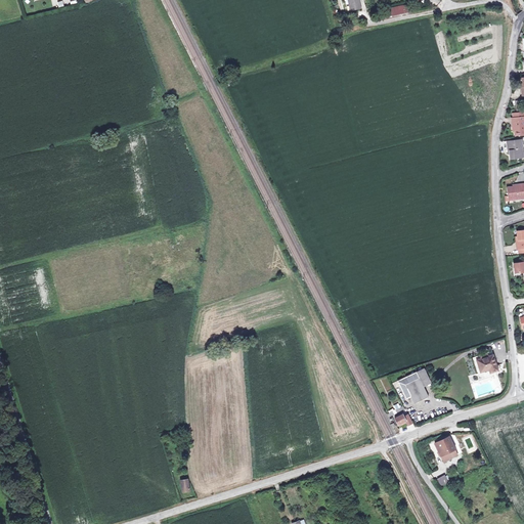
[(349,0),(353,10),(362,7),(359,0),(349,0)]
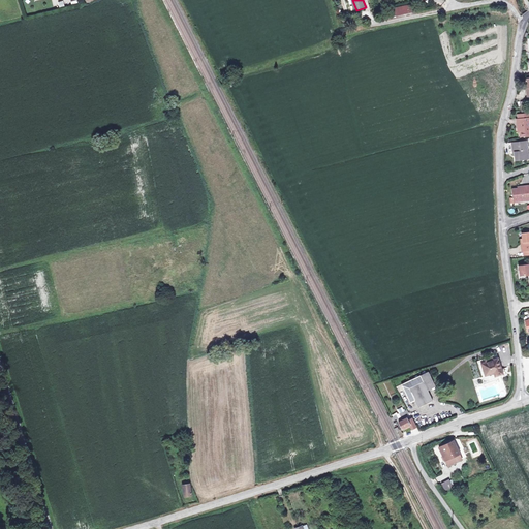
[(392,14),(417,8),(415,1),(390,7),(392,14)]
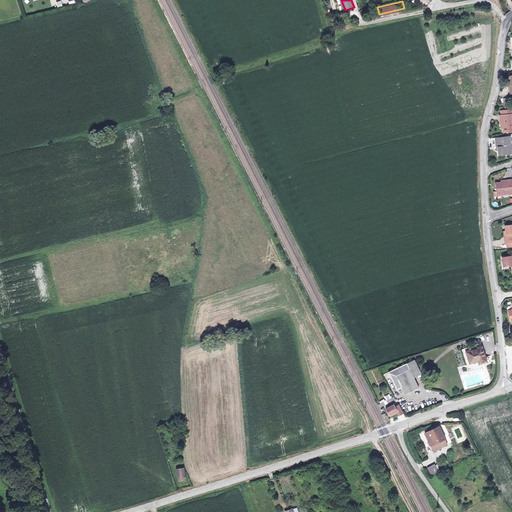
[(501,122),(504,122),(505,125),(503,125),(504,131),(511,130),(511,108),(502,109),(503,113),(500,113),(501,122)]
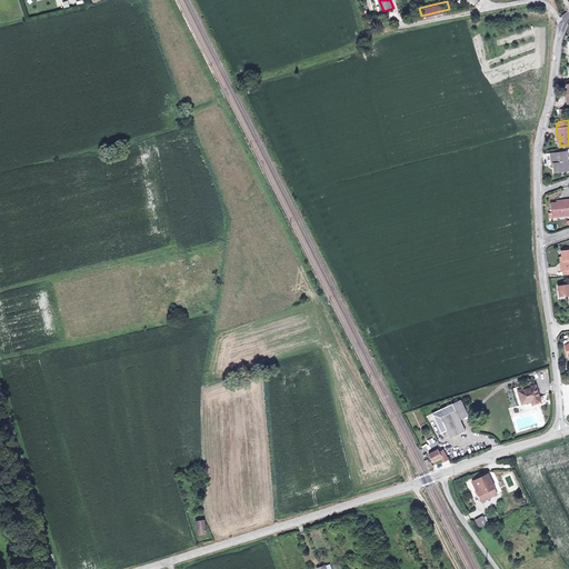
[(556,165),(555,165),(555,171),(568,170),(568,160),(566,160),(565,150),(551,151),(552,161),(556,161),(556,165)]
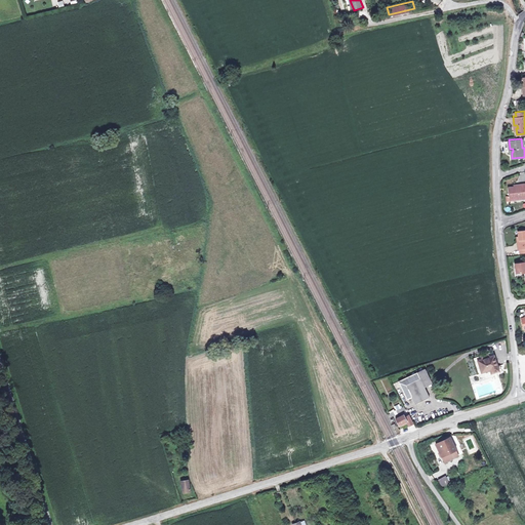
[(510,199),(519,198),(519,196),(524,195),(524,183),(517,184),(517,188),(514,188),(514,186),(509,187),(510,199)]
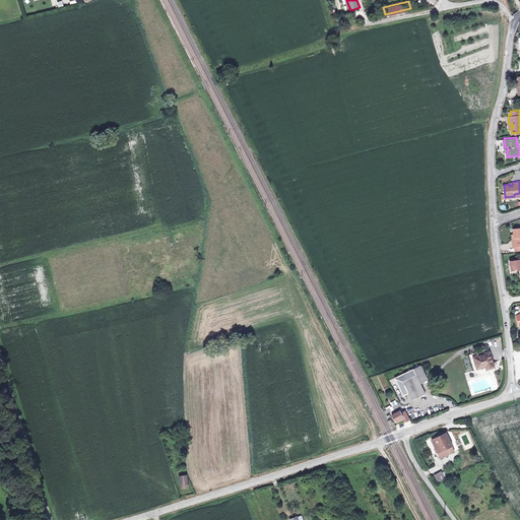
[(511,270),(519,268),(519,263),(519,264),(519,260),(510,261),(511,270)]
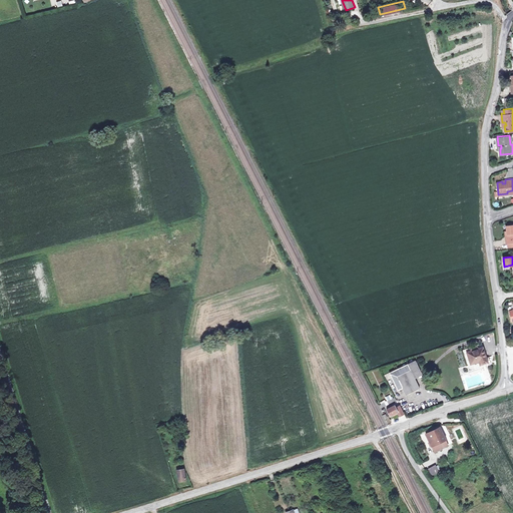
[(487,357),(483,347),(479,349),(472,351),(468,352),(472,363),(480,360),(481,364),(488,362),(487,357)]
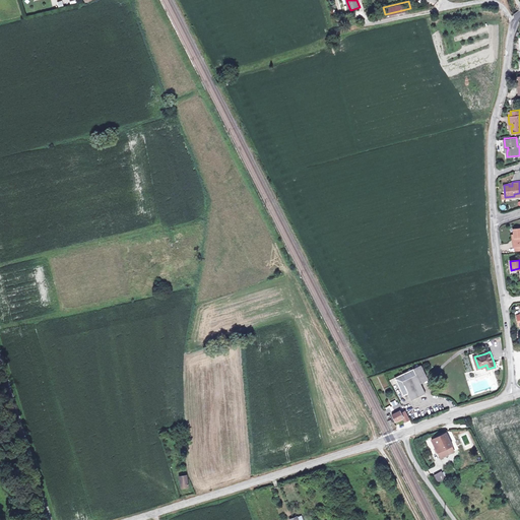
[(486,365),(478,368),(474,369),(476,375),(499,368),(497,361),(494,362),(495,367),(488,369),(486,365)]
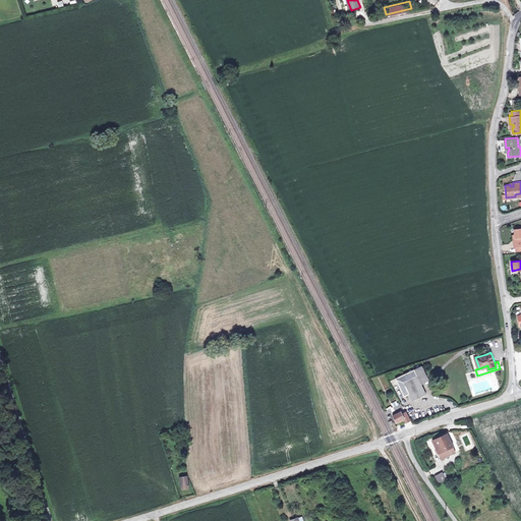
[(423,364),(416,368),(422,383),(429,380),(423,364)]
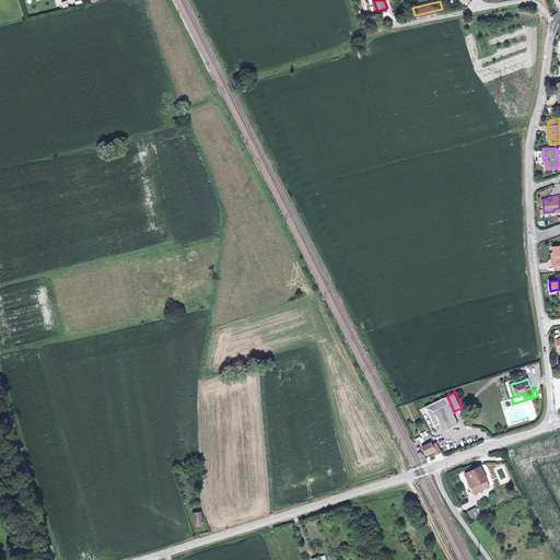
[(447,396),(427,405),(435,424),(441,422),(444,430),(459,422),(454,411),(447,396)]
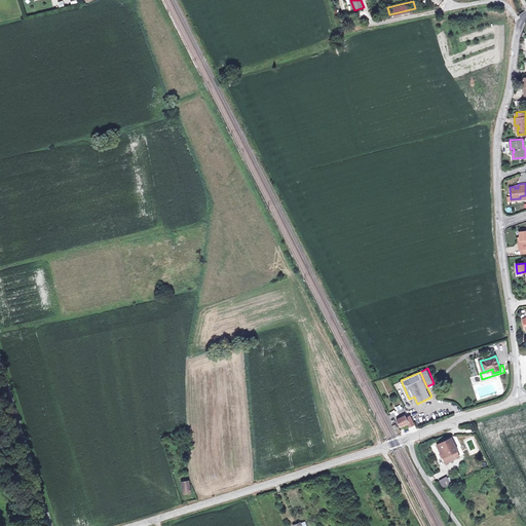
[(407,414),(406,411),(397,415),(400,422),(407,419),(409,423),(413,421),(410,414),(409,415),(408,413),(407,414)]
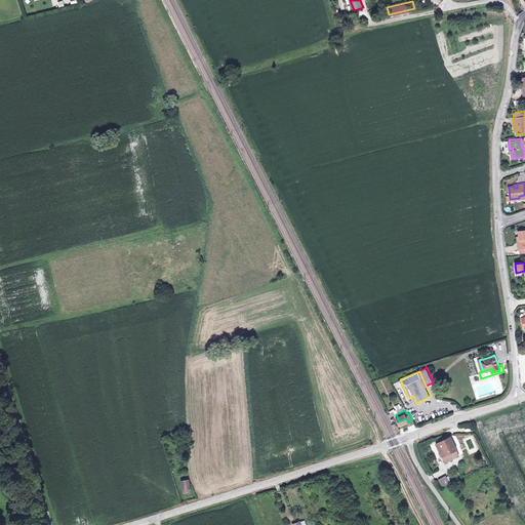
[(458,455),(455,450),(456,449),(450,437),(436,443),(442,456),(444,455),(446,461),(458,455)]
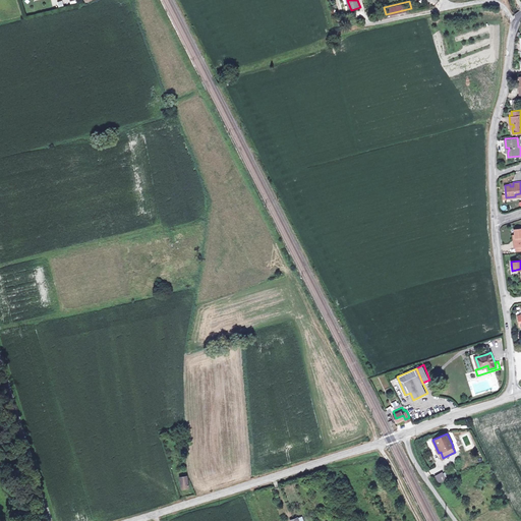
[(445,471),(435,476),(438,483),(448,478),(445,471)]
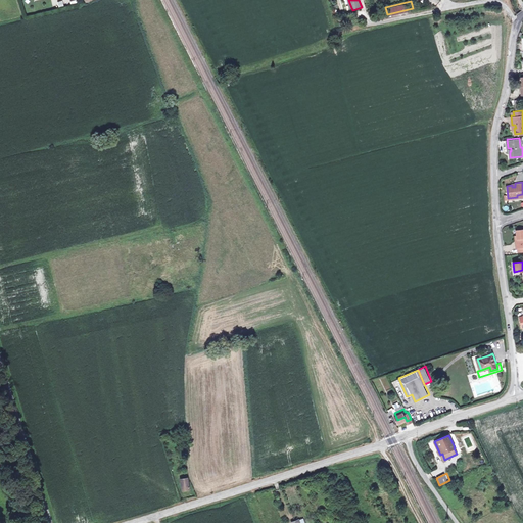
[(190,487),(190,475),(182,476),(183,487),(190,487)]
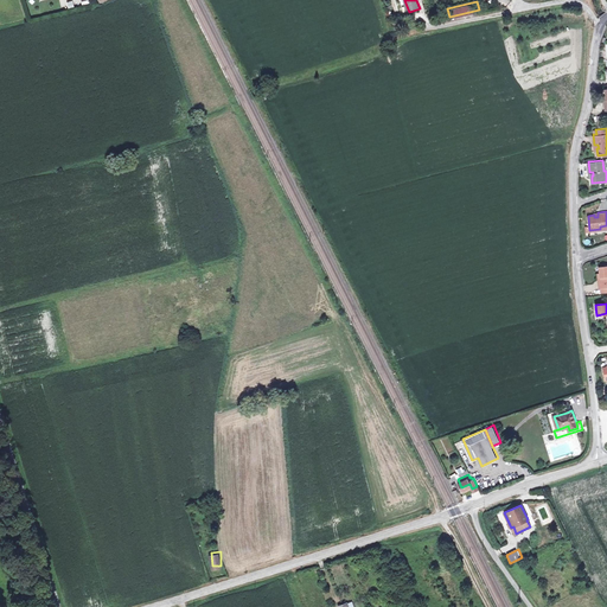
[(337,598),(339,606),(349,606),(345,595),(337,598)]
